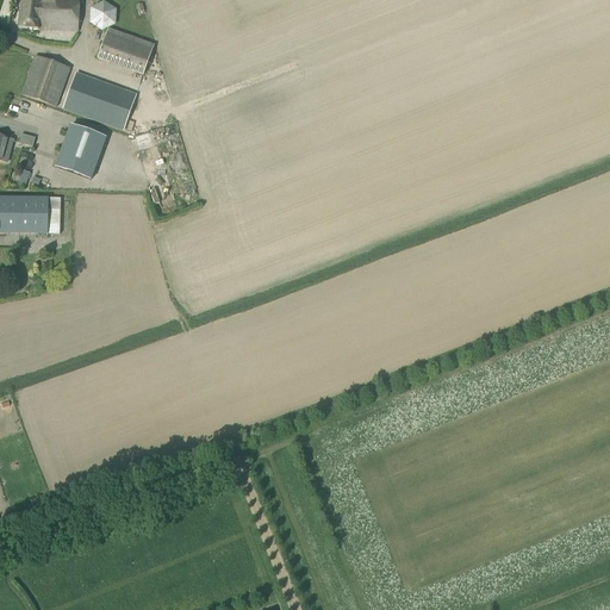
[(78,32),(79,0),(20,0),(18,29),(38,31),(78,32)]
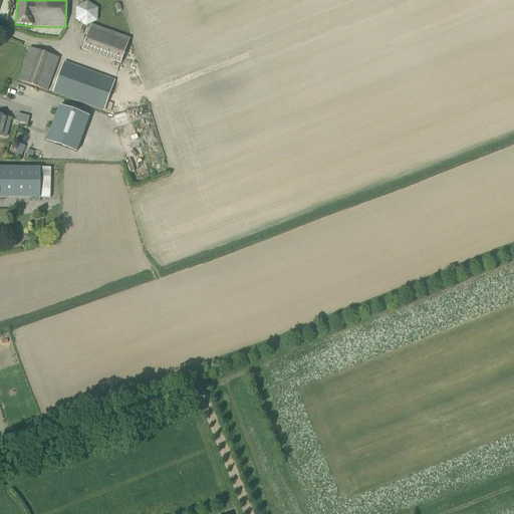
[(87,1),(76,7),(75,20),(85,27),(97,21),(97,9),(87,1)]
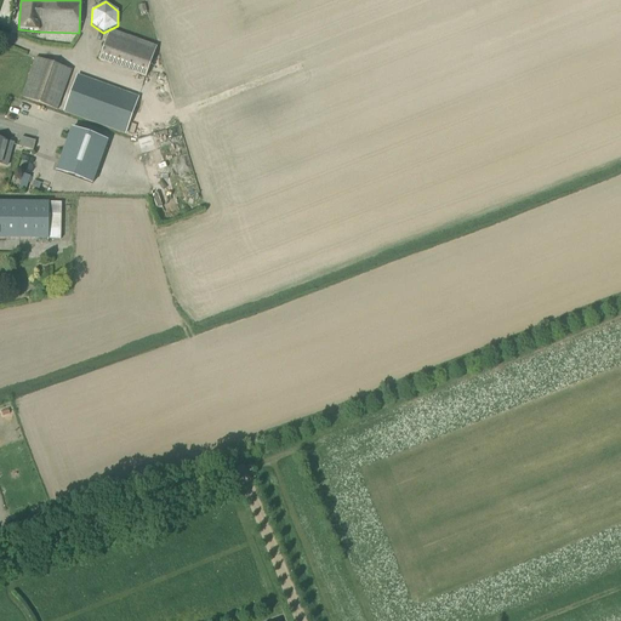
[(98,61),(146,78),(157,46),(109,30),(98,61)]
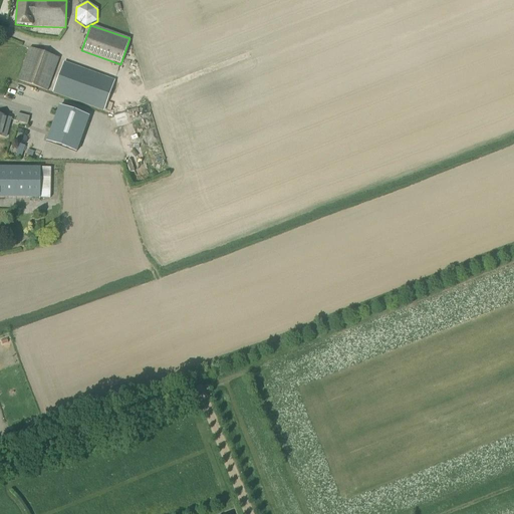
[(46,91),(58,59),(29,48),(17,80),(46,91)]
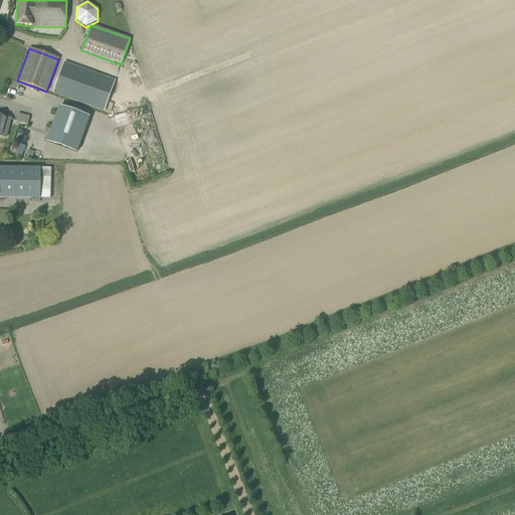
[(115,81),(80,69),(63,62),(52,94),(80,104),(104,112),(115,81)]
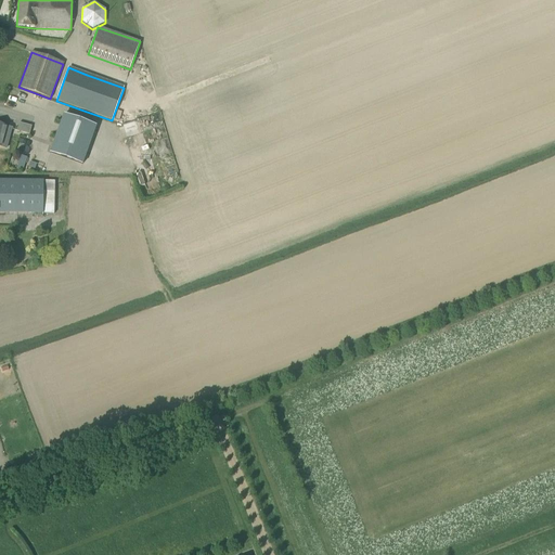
[(95,128),(63,116),(49,155),(82,167),(95,128)]
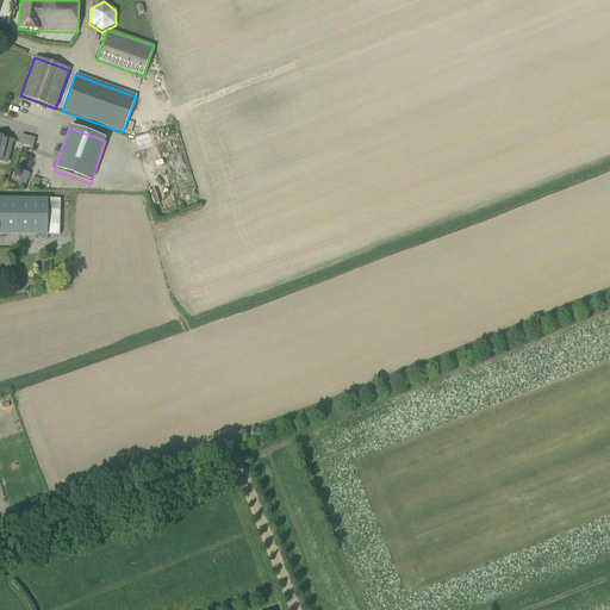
[(20,136),(18,144),(31,148),(33,139),(20,136)]
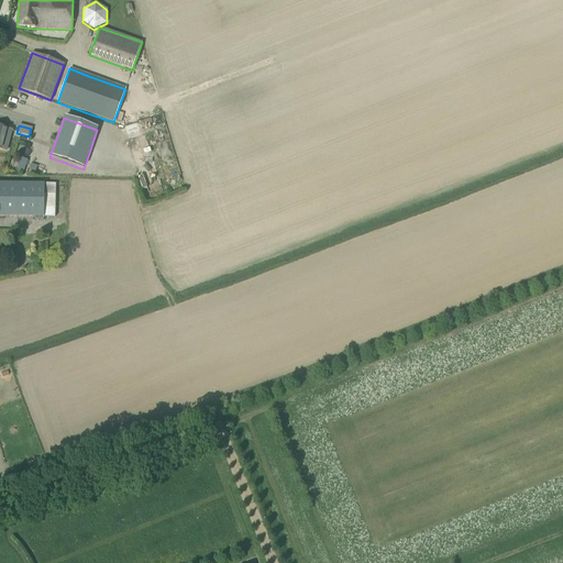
[(0,150),(4,151),(11,130),(0,127),(0,150)]
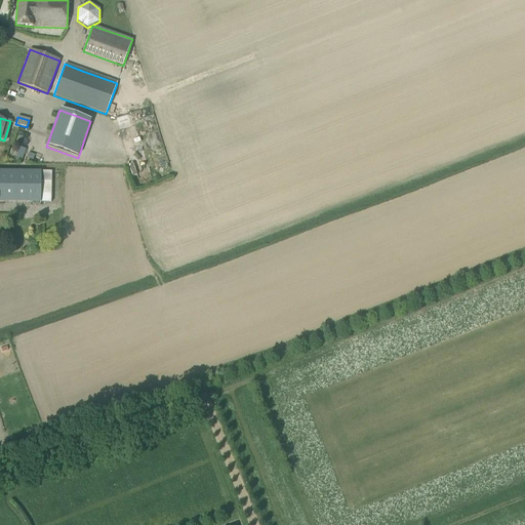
[(52,172),(40,172),(0,171),(0,202),(51,203),(52,172)]
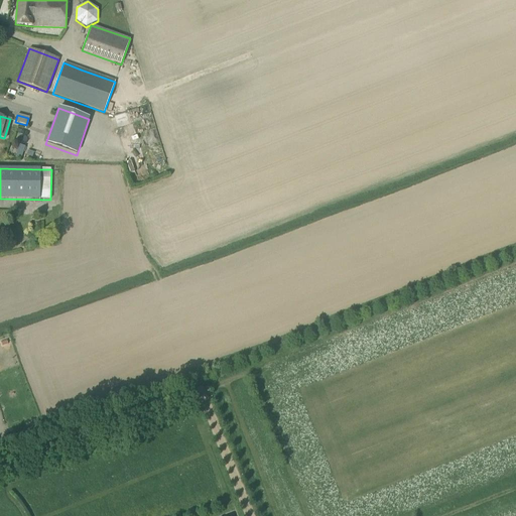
All buildings are outlined.
